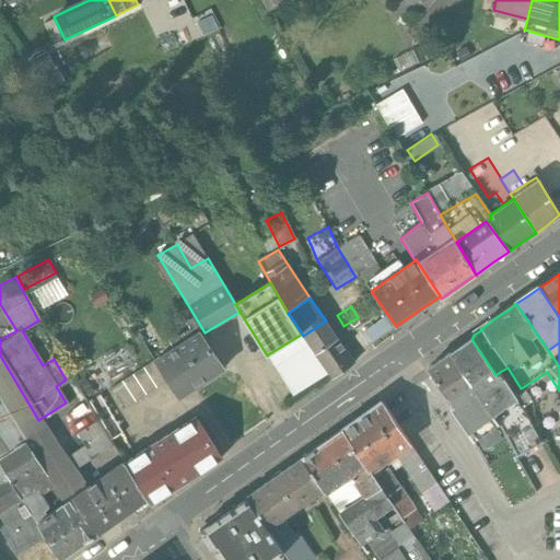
[(385,317),(364,330),(372,341),(392,327),(385,317)]
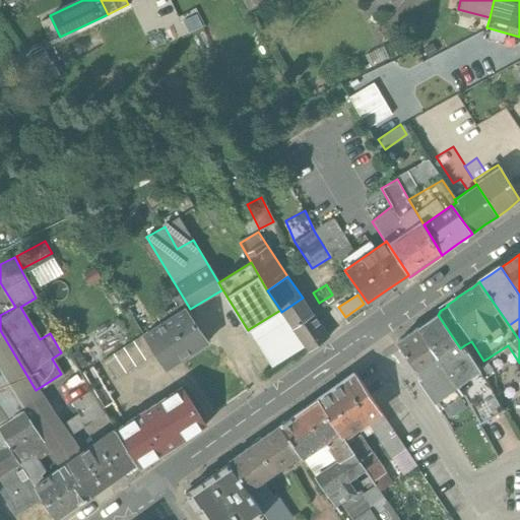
[(303,298),(281,312),(293,329),(314,315),(303,298)]
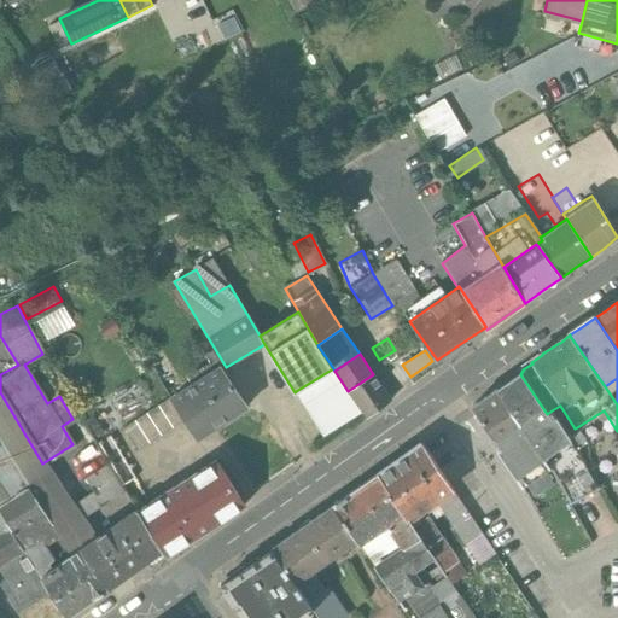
[(221,368),(172,400),(185,421),(197,439),(246,408),(221,368)]
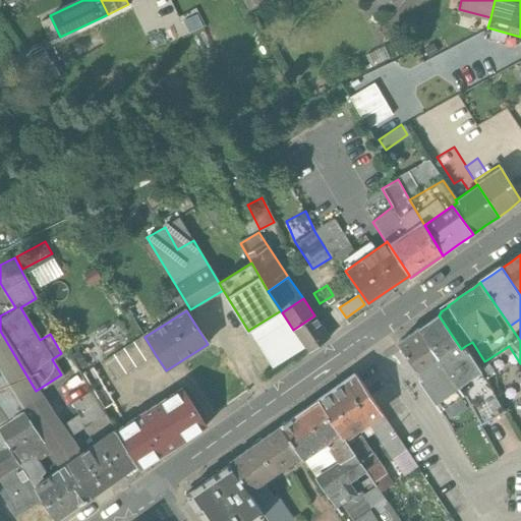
[(281,310),(249,330),(273,366),(302,348),(282,312),(281,310)]
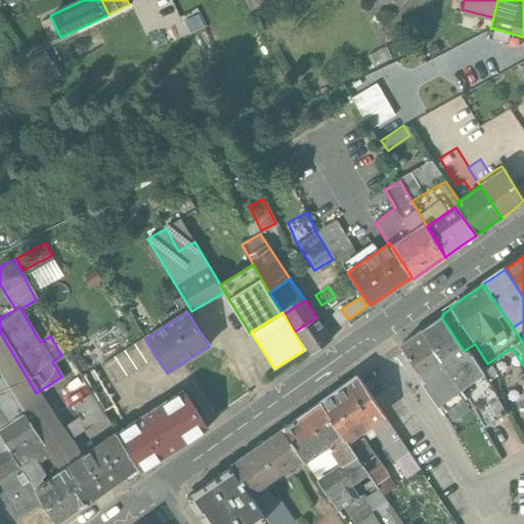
[(295,332),(310,354),(311,354),(312,355),(321,348),(332,340),(316,317),(295,332)]
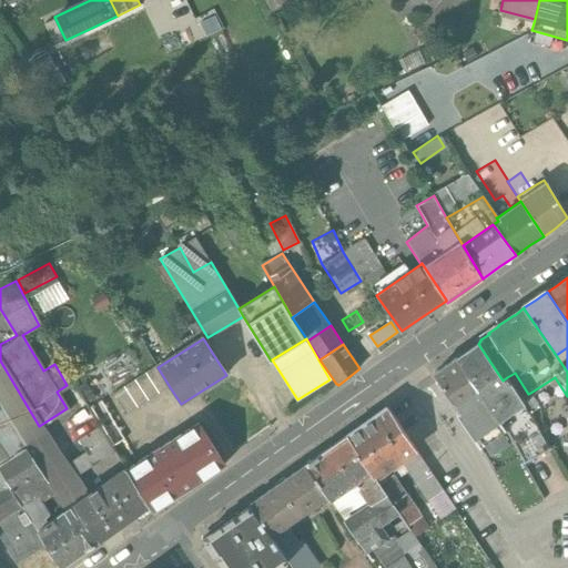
[(530,413),(507,377),(503,381),(478,344),(468,351),(457,359),(506,432),(507,433),(525,464),(537,457),(550,449),(533,417),(530,413)]
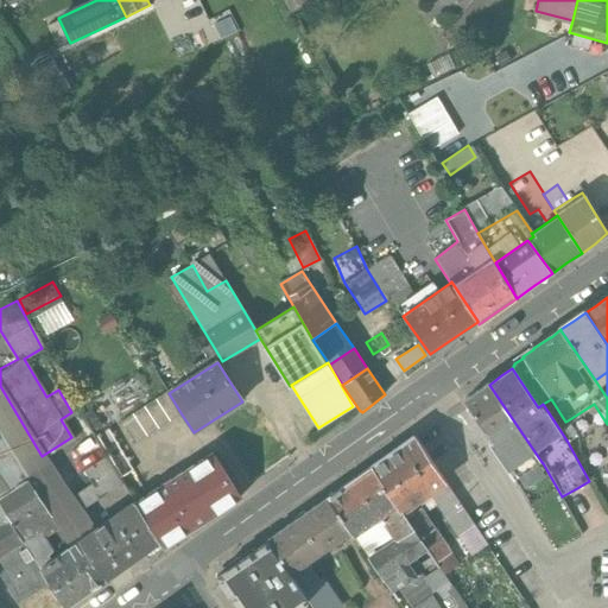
[(489,385),(488,384),(480,390),(464,400),(493,441),(488,443),(514,481),(542,462),(489,385)]
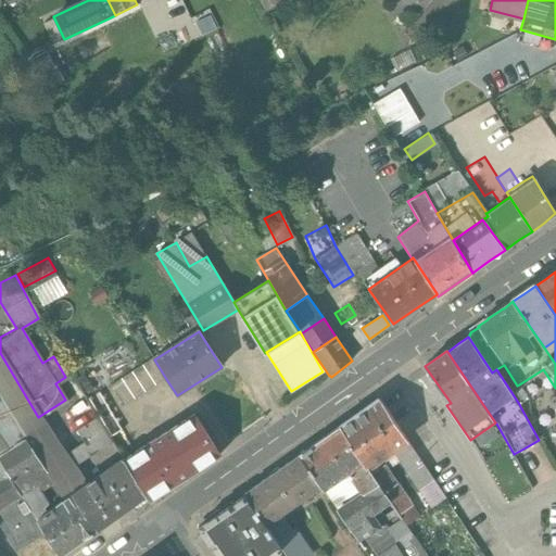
[(101,391),(80,354),(63,364),(84,401),(95,417),(99,422),(112,415),(99,392),(101,391)]
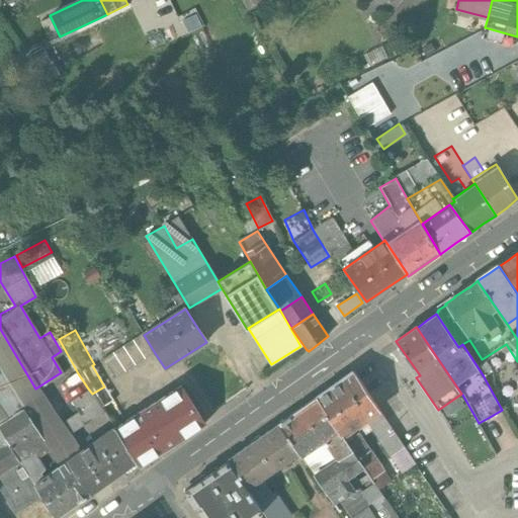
[(143,334),(102,359),(115,378),(155,353),(144,335),(143,334)]
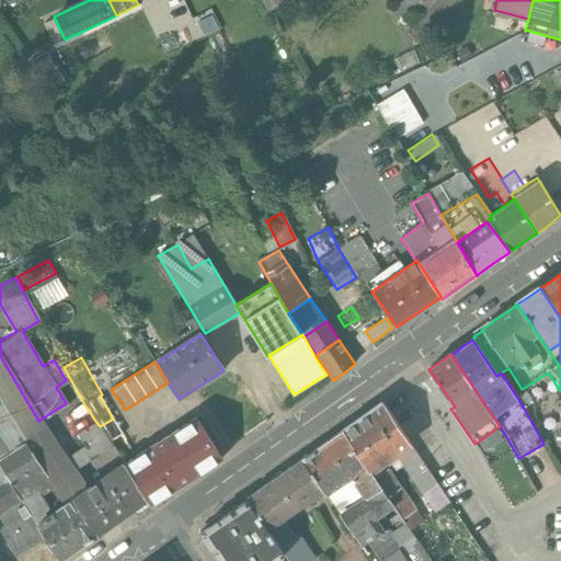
[(524,388),(522,389),(508,368),(501,373),(524,408),(533,402),(524,388)]
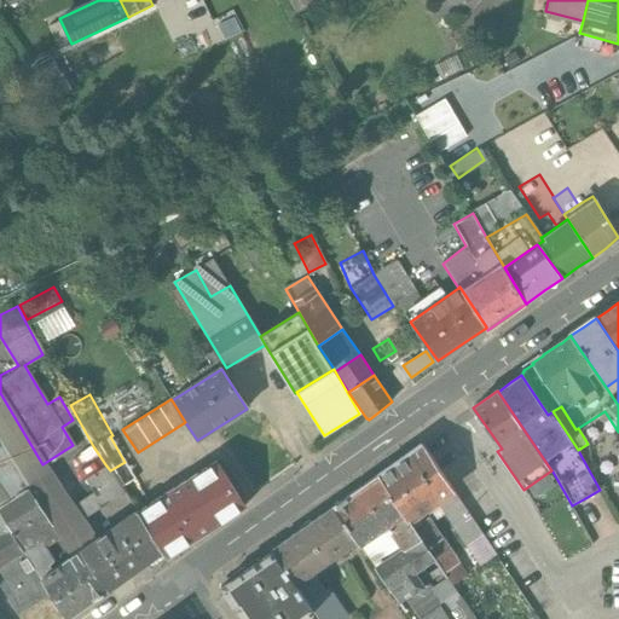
[(57,533),(0,441),(0,513),(25,554),(41,579),(53,571),(51,567),(55,562),(42,543),(57,533)]
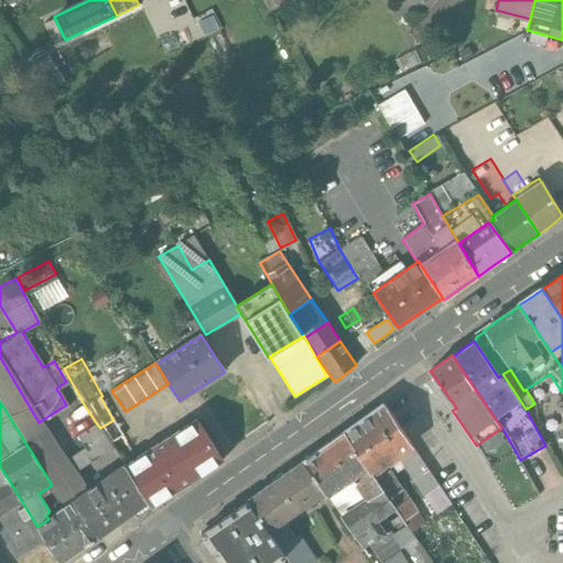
[(363,419),(344,432),(395,507),(404,519),(417,510),(387,465),(412,448),(384,405),(363,419)]
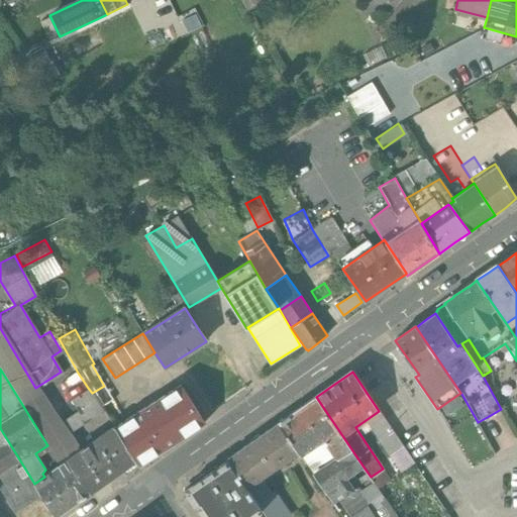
[(516,374),(497,386),(505,399),(516,391),(516,374)]
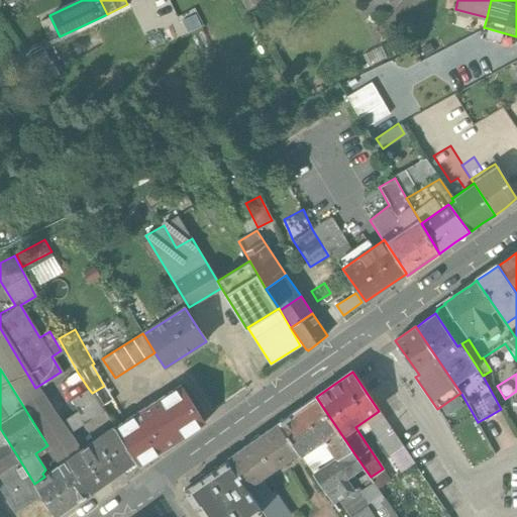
[(122,423),(114,428),(136,460),(139,466),(172,444),(205,423),(181,386),(122,423)]
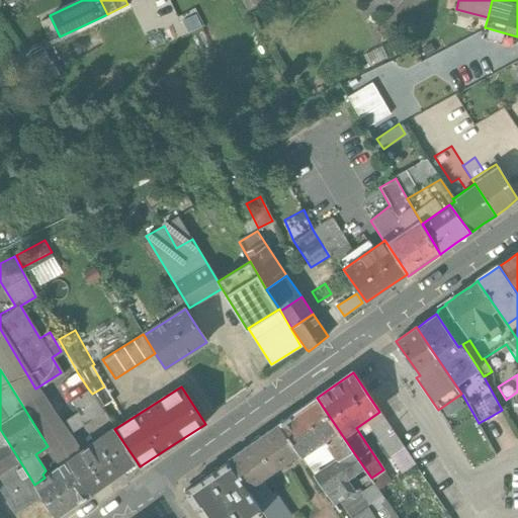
[(88,389),(71,400),(77,411),(61,423),(81,451),(114,428),(99,406),(92,394),(88,389)]
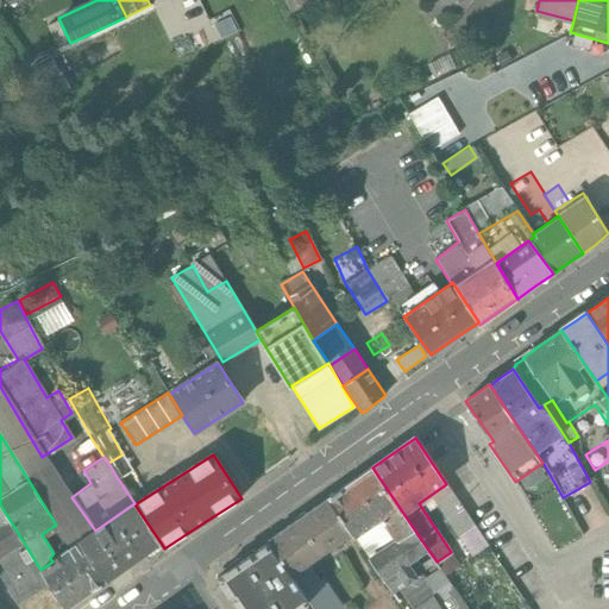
[(427,548),(372,468),(351,483),(328,500),(350,531),(383,579),(394,571),(403,584),(421,572),(424,571),(414,557),(427,548)]
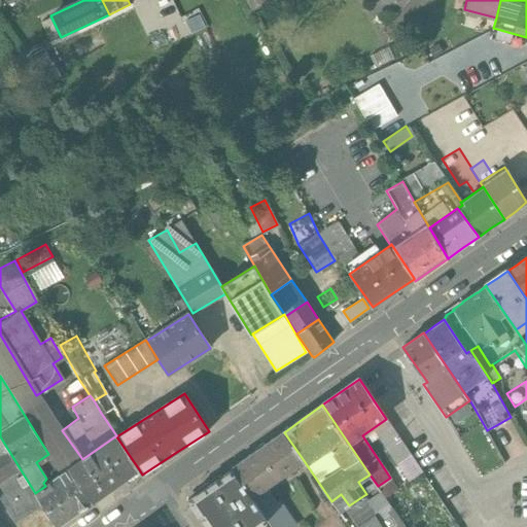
[(121,419),(112,406),(101,413),(116,435),(116,436),(125,431),(121,428),(119,420),(121,419)]
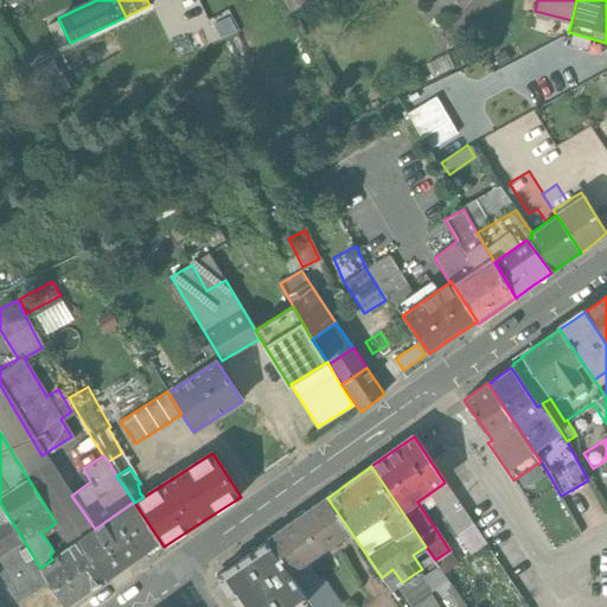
[(299,518),(267,540),(308,601),(312,606),(333,606),(337,605),(327,589),(325,590),(308,566),(302,569),(299,564),(349,529),(327,498),(299,518)]
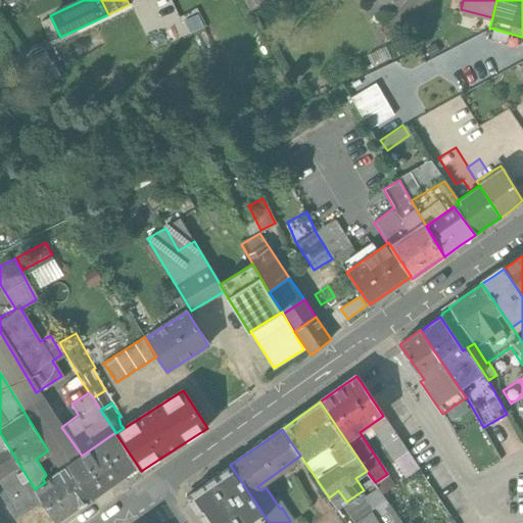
[(82,456),(70,465),(93,497),(113,483),(138,466),(115,433),(115,432),(82,456)]
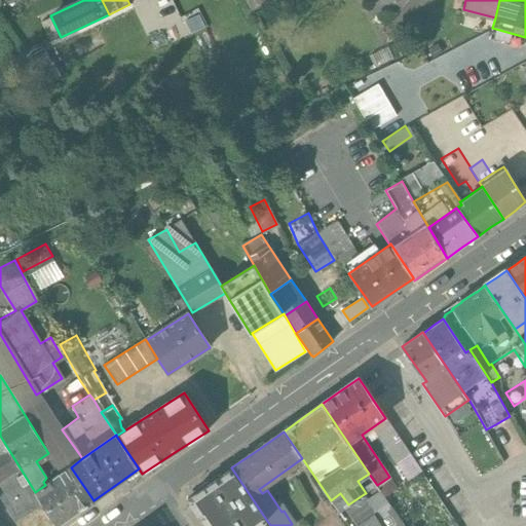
[(22,471),(0,436),(0,483),(0,484),(22,471)]
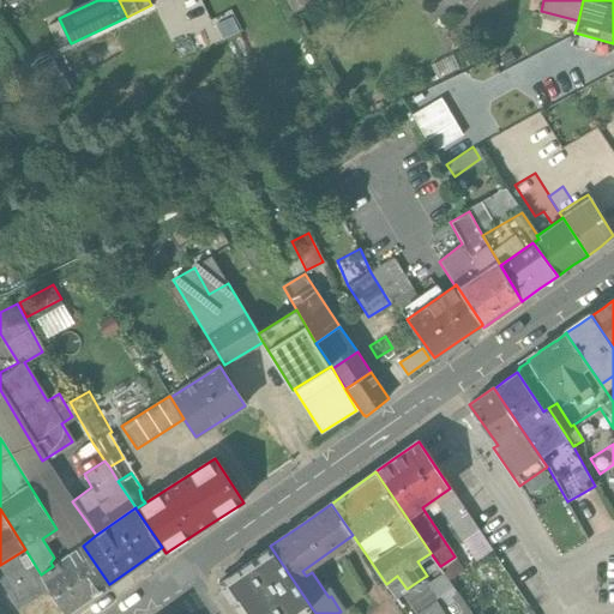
[(53,566),(41,575),(50,589),(65,613),(67,613),(89,600),(109,584),(83,546),(53,566)]
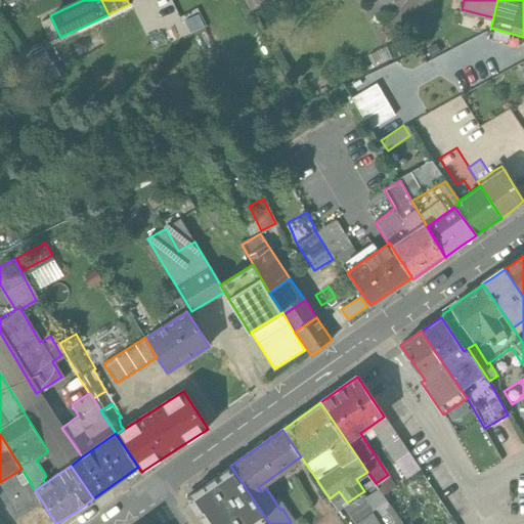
[(211,480),(188,496),(199,512),(200,511),(209,523),(258,523),(266,519),(230,466),(211,480)]
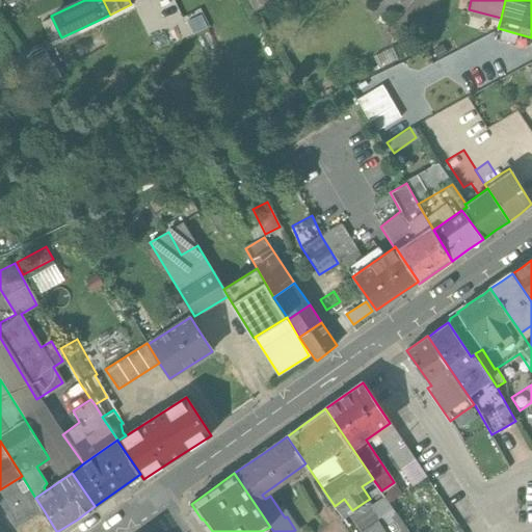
[(35,498),(22,476),(0,489),(7,501),(2,505),(17,527),(30,519),(44,510),(35,498)]
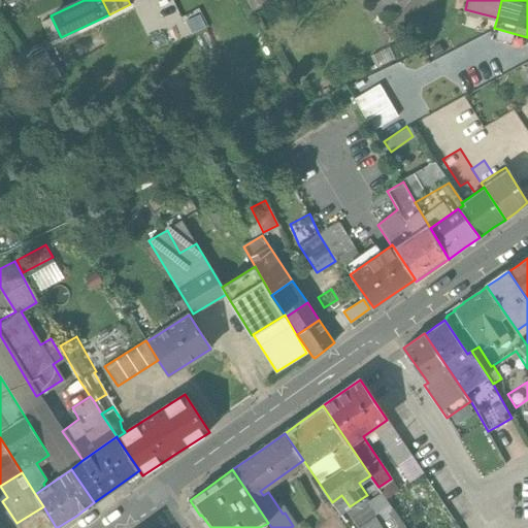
[(350,506),(341,495),(332,502),(344,521),(367,506),(373,516),(390,504),(381,491),(367,500),(365,496),(350,506)]
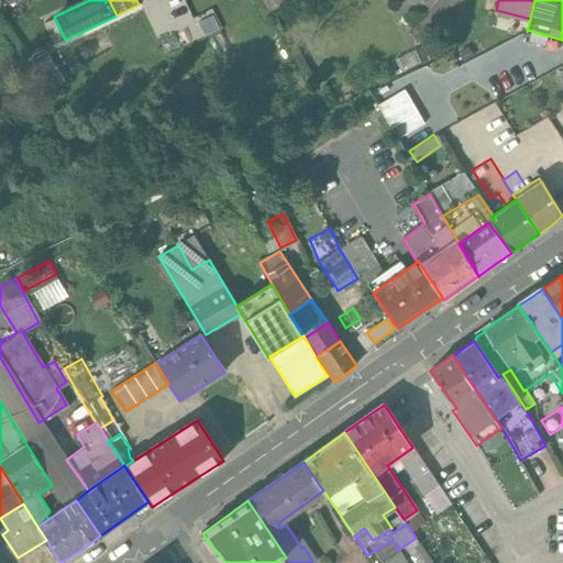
[(432,562),(416,538),(398,550),(379,562),(381,562),(432,562)]
